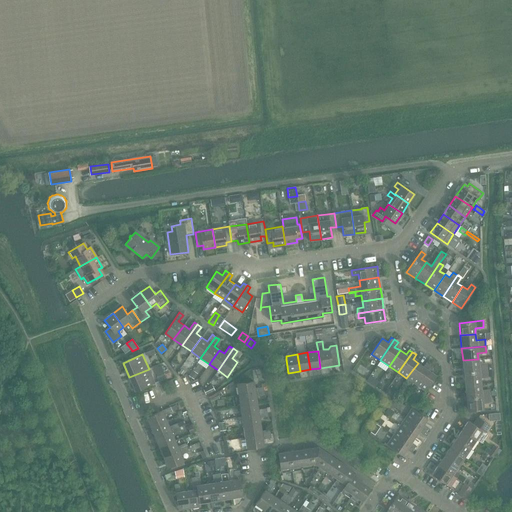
[(463,360),(464,373),(488,370),(487,364),(479,365),(478,359),(463,360)]
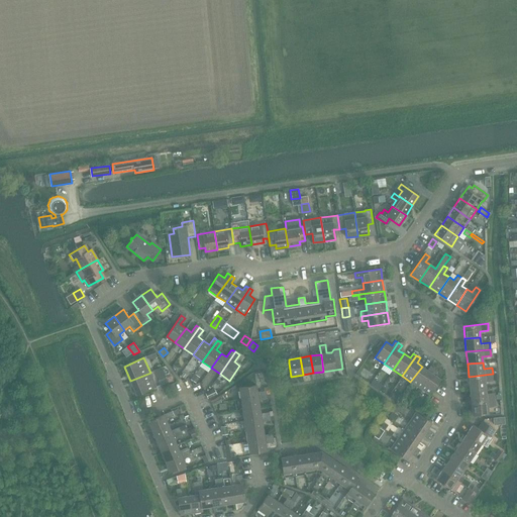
[(410,382),(420,388),(434,368),(431,366),(428,371),(422,367),(410,382)]
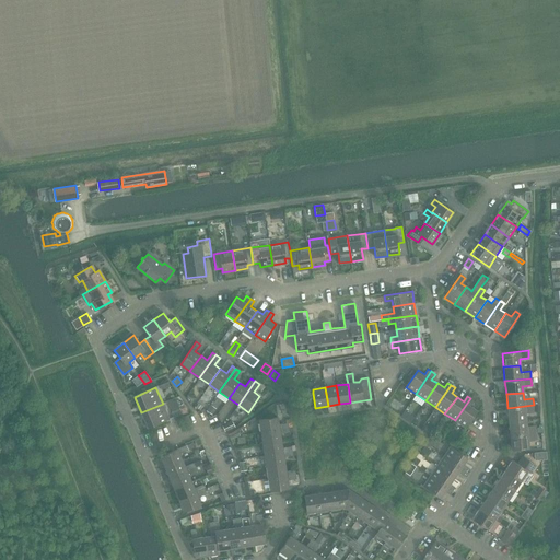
[(470,398),(455,420),(465,428),(477,410),(470,406),(474,400),(470,398)]
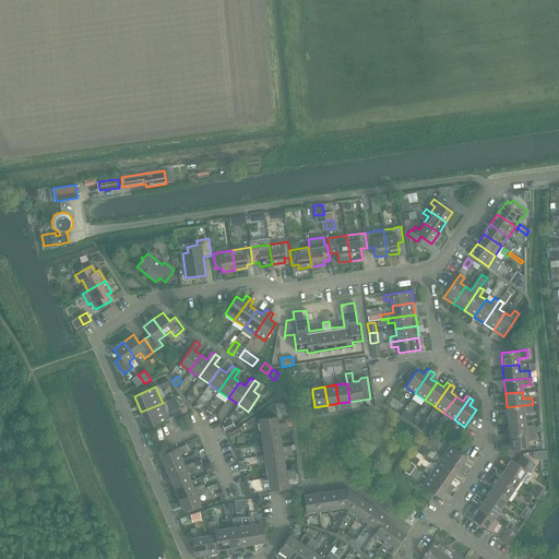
[(163,403),(141,412),(147,428),(169,418),(163,403)]
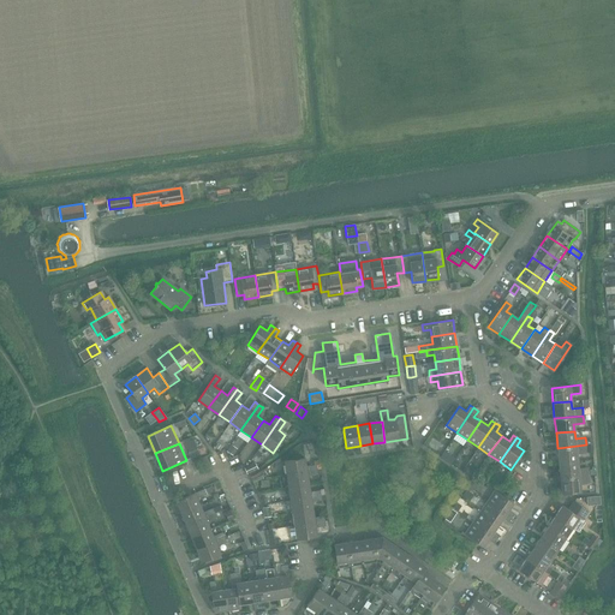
[(231,445),(227,451),(233,455),(238,449),(231,445)]
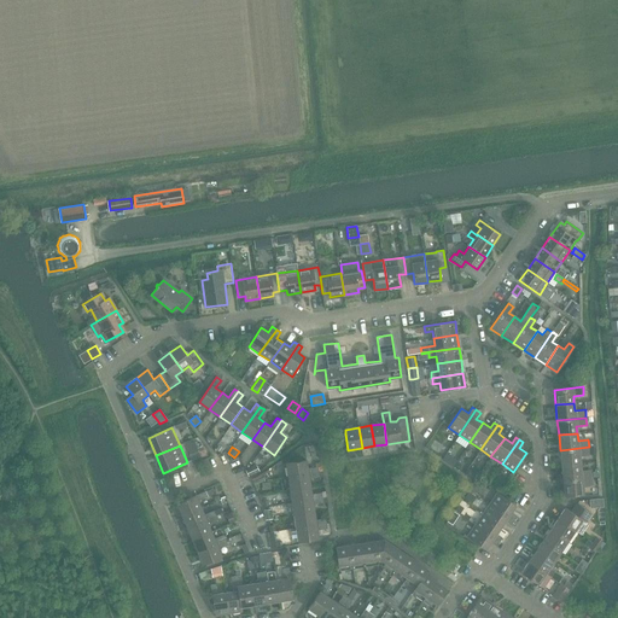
[(560,450),(561,465),(579,464),(579,456),(589,455),(589,447),(560,450)]
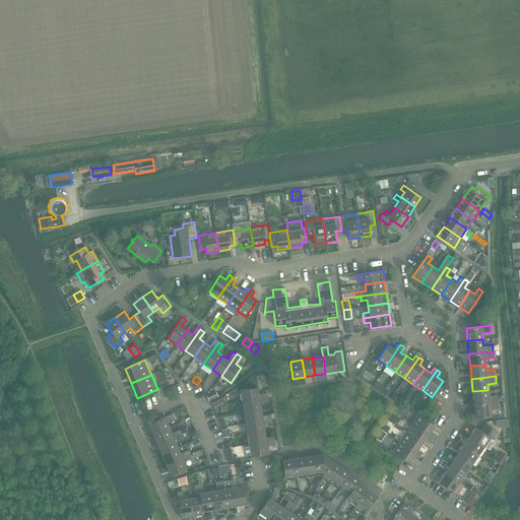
[(376,382),(373,387),(382,392),(384,388),(376,382)]
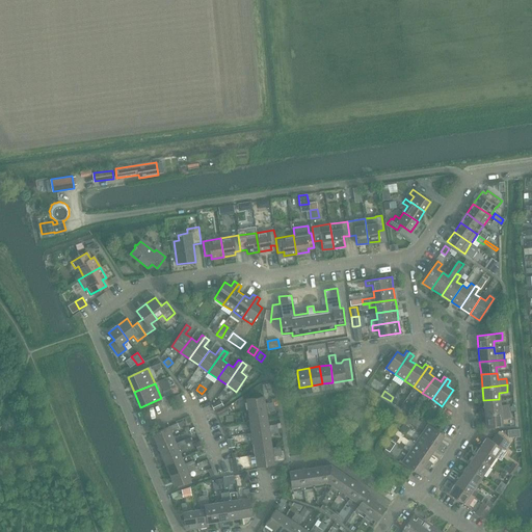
[(246,399),(247,410),(274,406),(273,402),(265,403),(264,396),(246,399)]
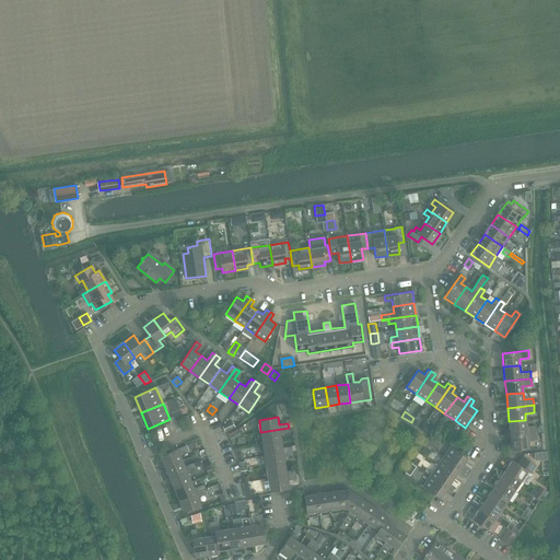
[(509,421),(510,435),(536,433),(536,428),(536,426),(526,427),(525,420),(509,421)]
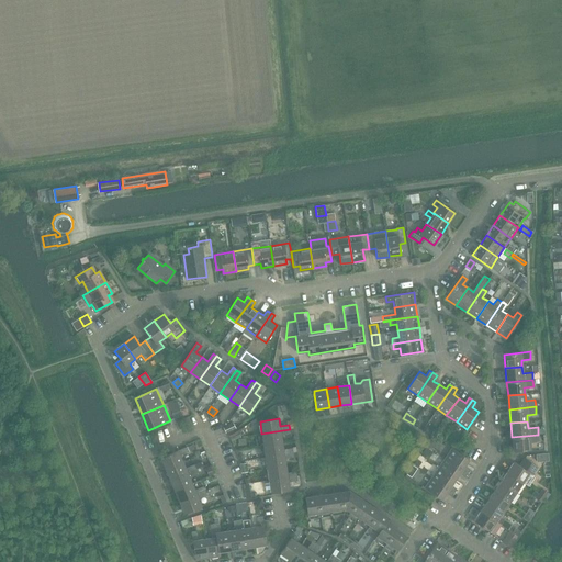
[(226,426),(223,427),(225,433),(236,428),(233,423),(226,426)]
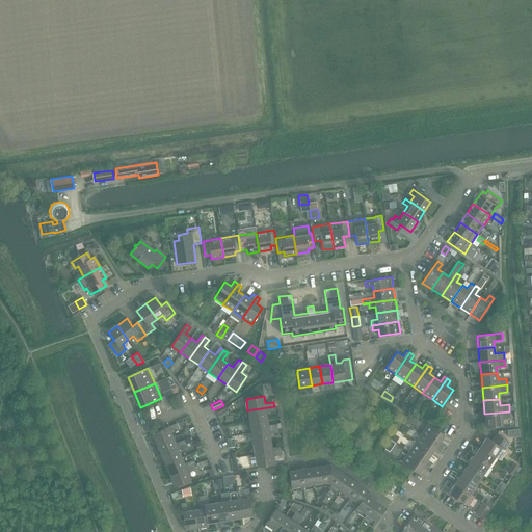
[(247,410),(249,421),(267,419),(266,413),(275,411),(274,406),(247,410)]
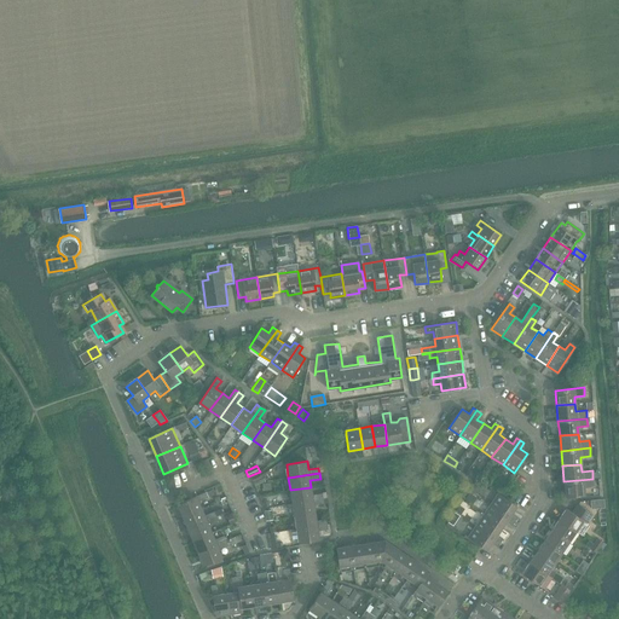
[(253,480),(255,486),(264,481),(261,476),(259,478),(253,480)]
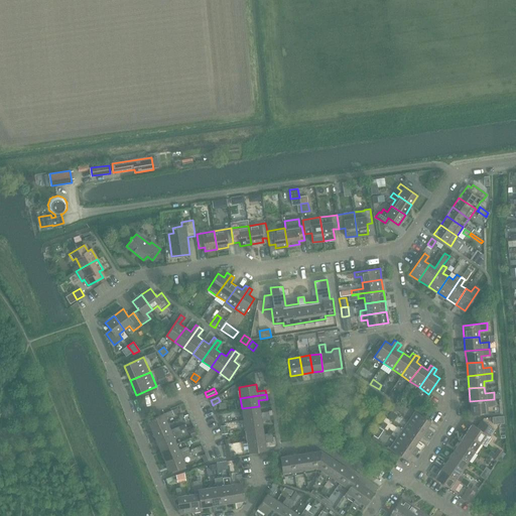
[(494,399),(470,401),(472,414),(487,412),(486,406),(495,405),(494,399)]
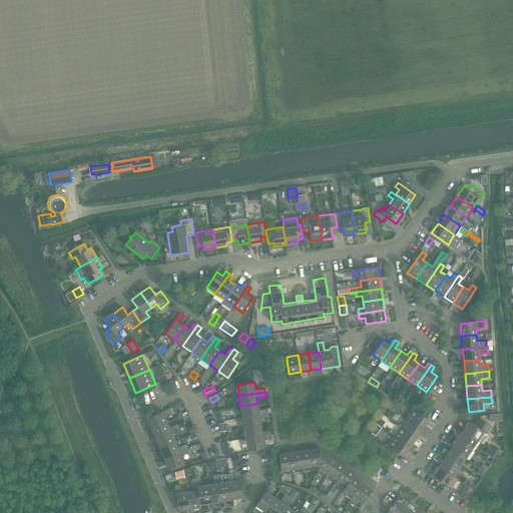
[(240,406),(242,417),(268,414),(268,409),(259,411),(258,404),(240,406)]
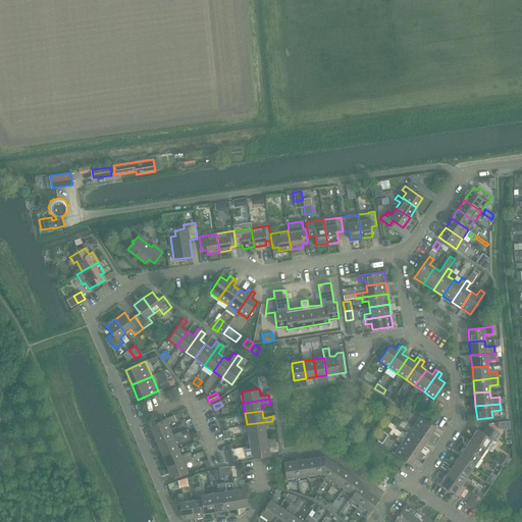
[(149,425),(154,436),(170,428),(167,423),(175,420),(173,415),(149,425)]
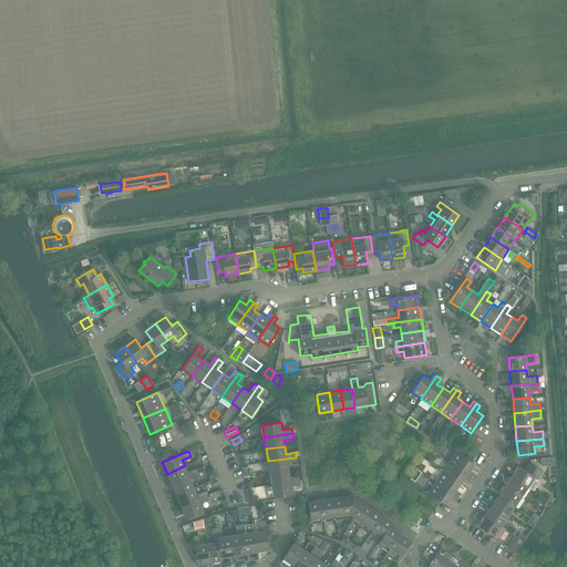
[(456,452),(449,462),(472,477),(474,474),(470,471),(473,464),(467,460),(457,453),(456,452)]
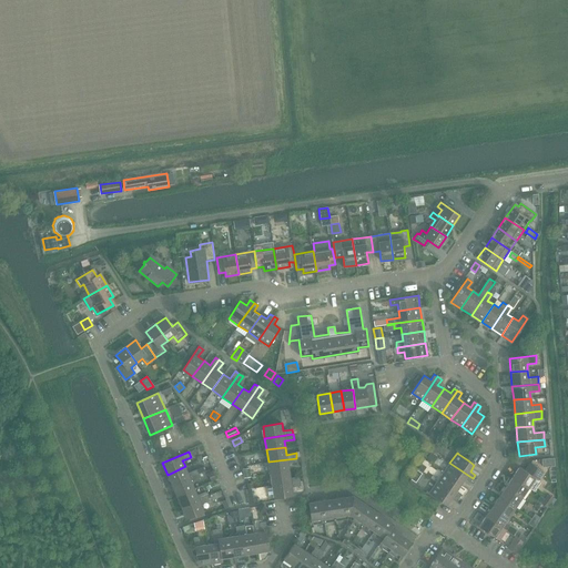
[(269,462),(270,474),(290,472),(288,464),(297,463),(296,458),(269,462)]
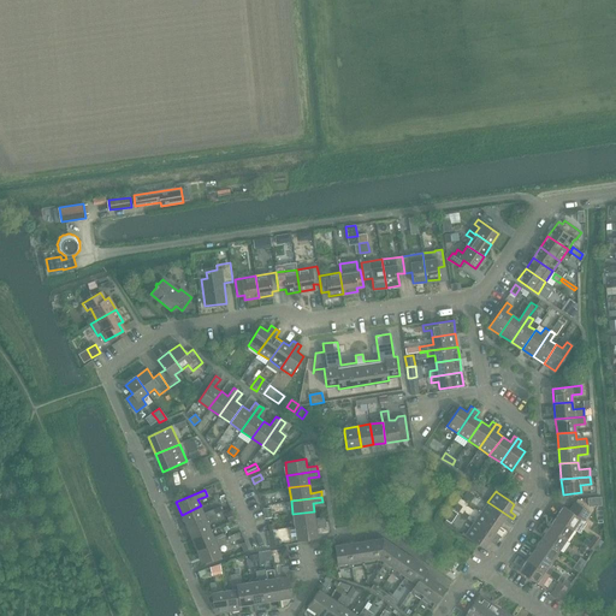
[(487,502),(481,513),(499,526),(504,519),(510,523),(513,519),(487,502)]
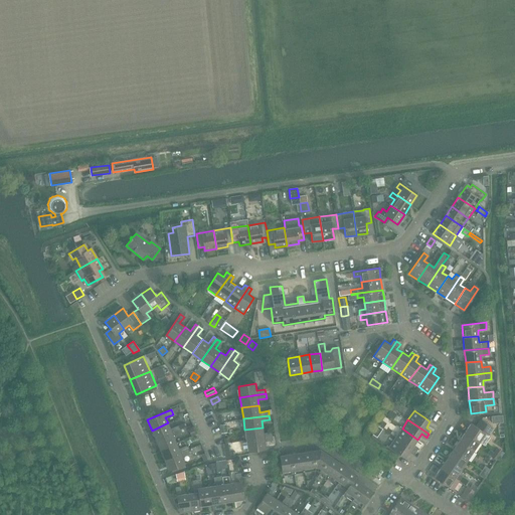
[(471,423),(465,433),(479,443),(479,442),(484,446),(490,437),(488,435),(493,427),(481,419),(476,426),(471,423)]
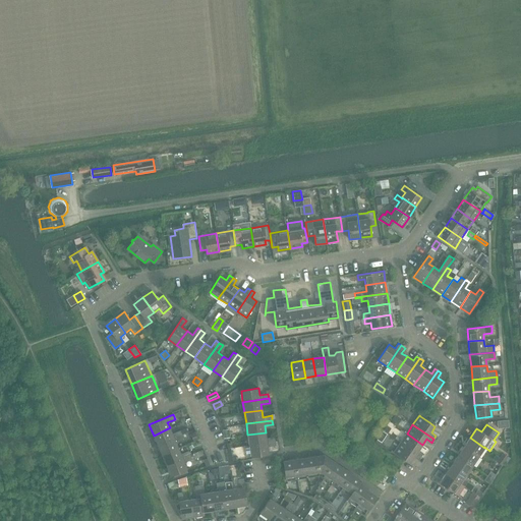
[(154,436),(158,446),(182,435),(180,430),(172,435),(170,427),(154,436)]
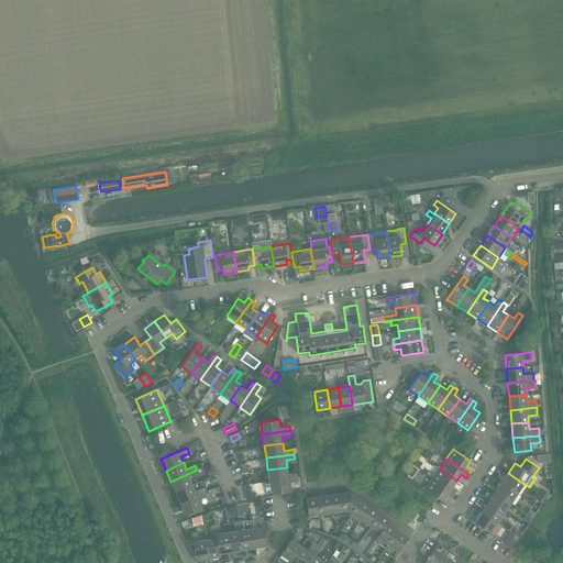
[(267,470),(269,482),(298,477),(297,473),(288,474),(287,467),(267,470)]
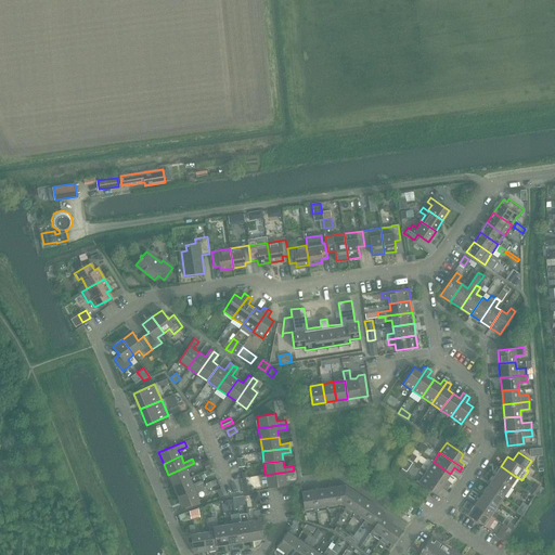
[(434,462),(426,472),(449,487),(451,483),(447,479),(450,474),(434,462)]
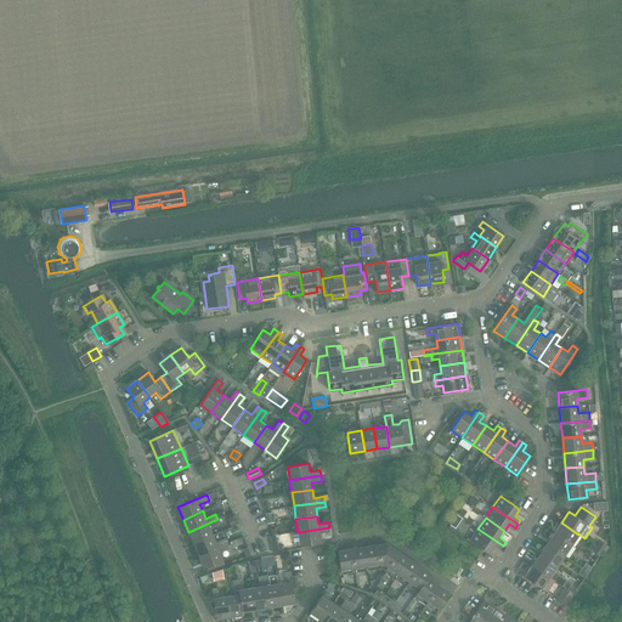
[(188,532),(193,544),(213,536),(210,529),(219,524),(218,519),(188,532)]
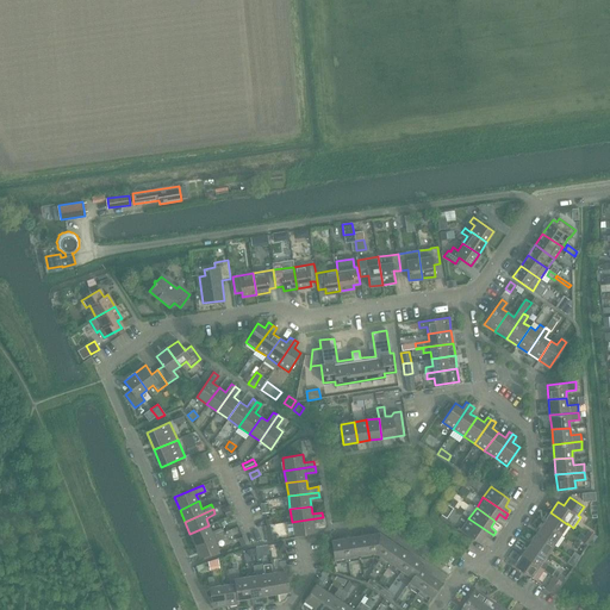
[(551,512),(543,523),(560,535),(567,524),(551,512)]
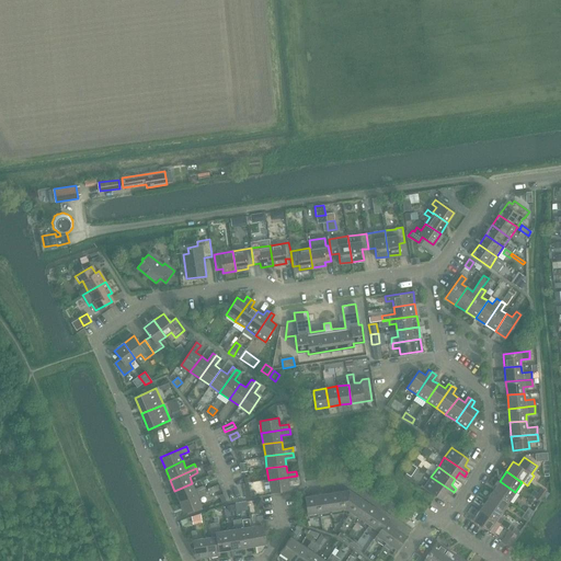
[(297,476),(268,480),(271,492),(289,489),(288,481),(297,480),(297,476)]
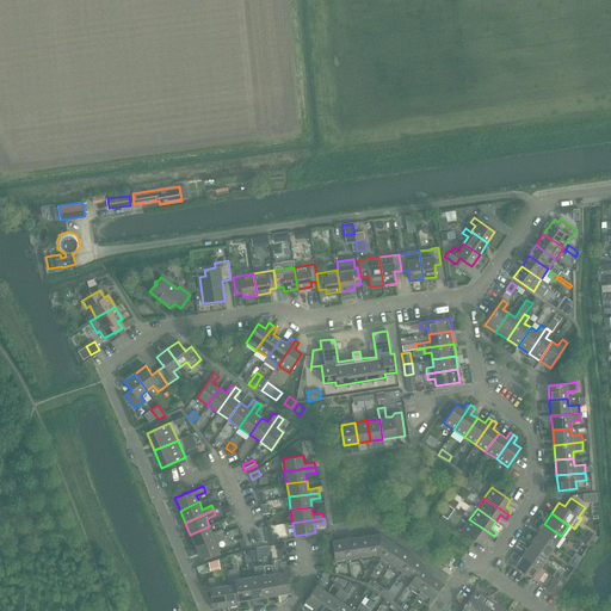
[(494,536),(469,519),(462,530),(475,539),(481,543),(486,536),(492,539),(494,536)]
